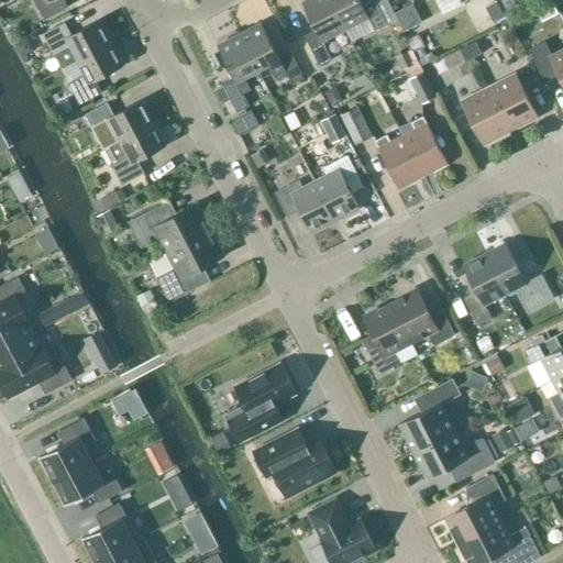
[(33,0),(44,20),(68,8),(64,0),(33,0)]
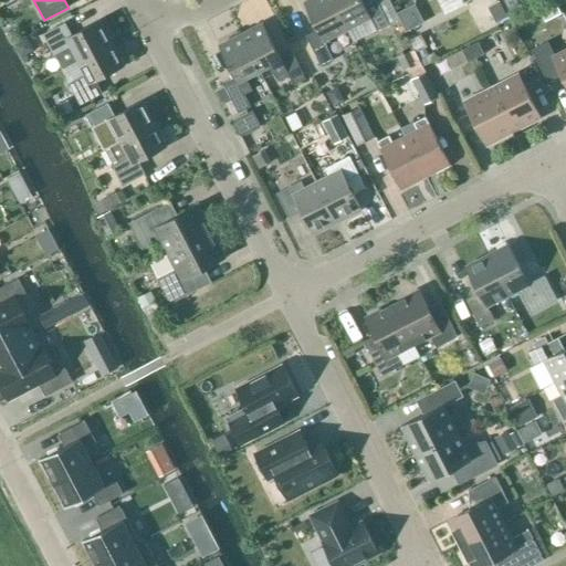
[(347,30),(332,0),(308,0),(304,2),(317,30),(306,35),(322,66),(334,61),(324,42),(347,30)]
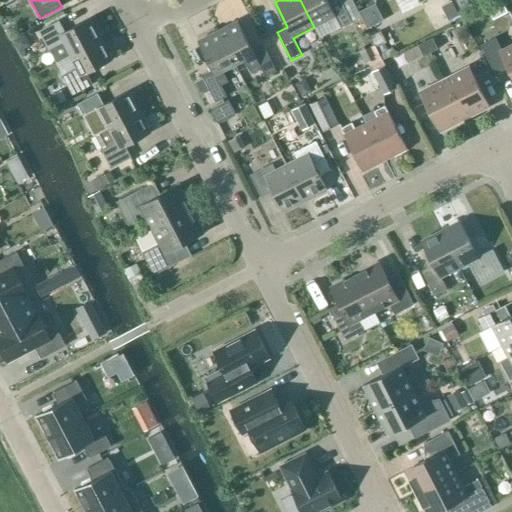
[(300,0),(314,27),(335,17),(341,28),(352,23),(341,0),(330,5),(327,0),(300,0)]
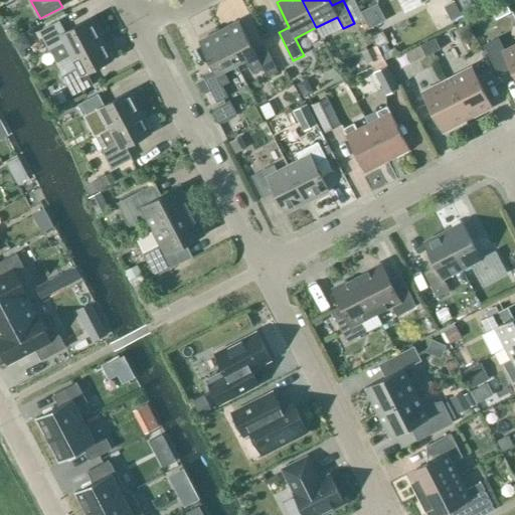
[(472,3),(470,0),(456,0),(461,9),(472,3)]
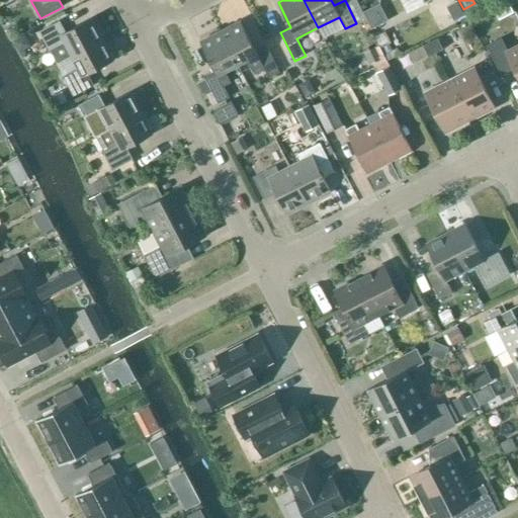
[(465,16),(458,1),(446,7),(453,22),(465,16)]
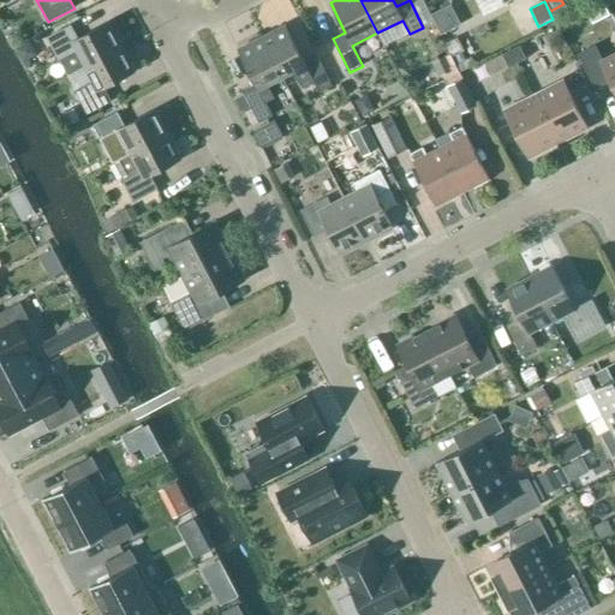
[(603,3),(586,11),(592,24),(610,16),(603,3)]
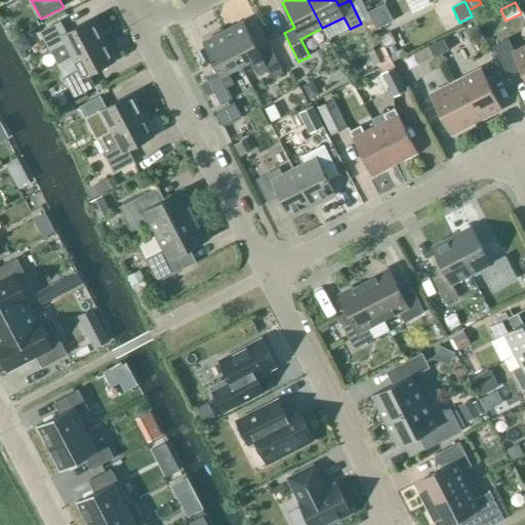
[(71,57),(105,40),(93,18),(67,33),(61,22),(40,32),(50,52),(51,51),(58,66),(72,58),(71,57)]
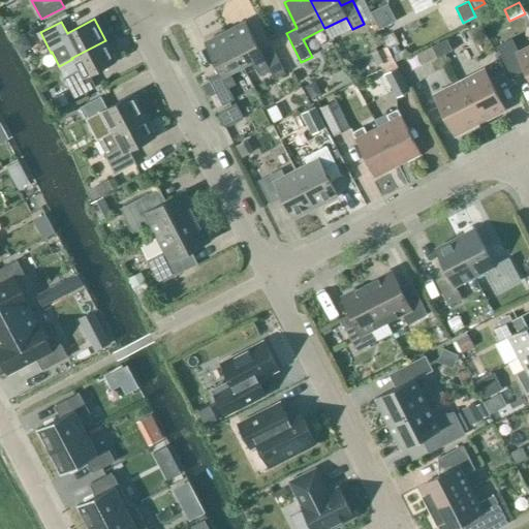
[(271,71),(275,80),(286,74),(272,47),(260,52),(246,22),(225,32),(243,68),(253,63),(260,76),(271,71)]
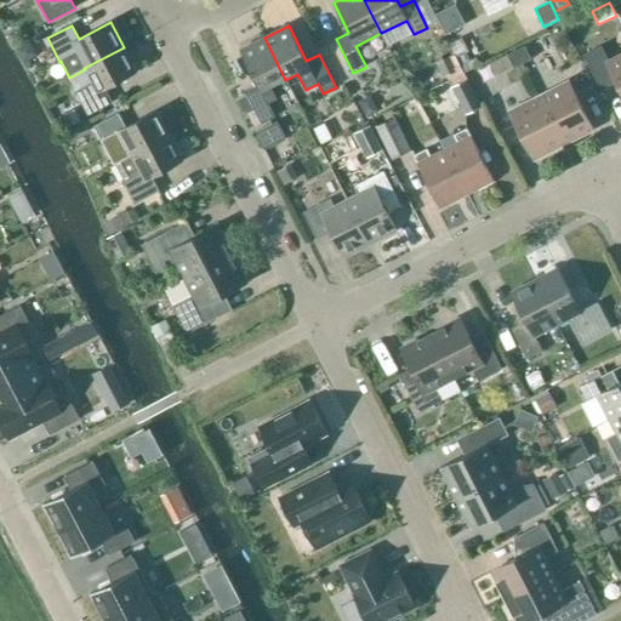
[(271,87),(285,80),(265,38),(240,50),(258,85),(245,91),(262,124),(275,118),(268,104),(277,100),(271,87)]
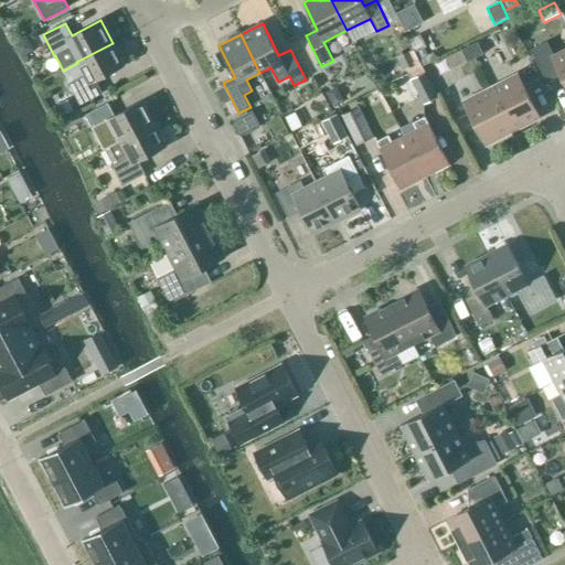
[(483,54),(477,42),(469,46),(476,57),(483,54)]
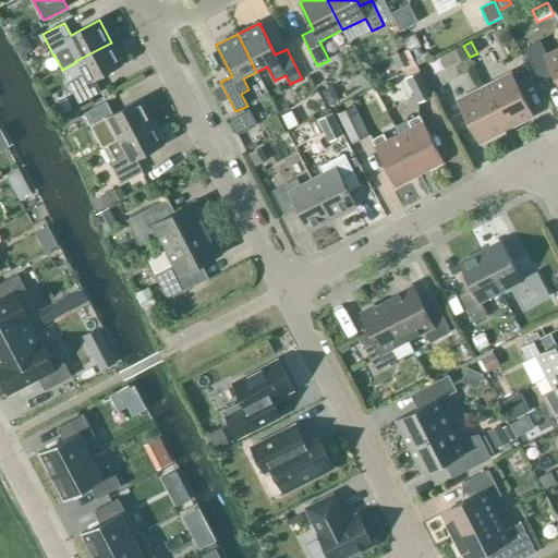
[(557,48),(546,55),(540,41),(524,49),(541,81),(555,73),(557,81),(557,48)]
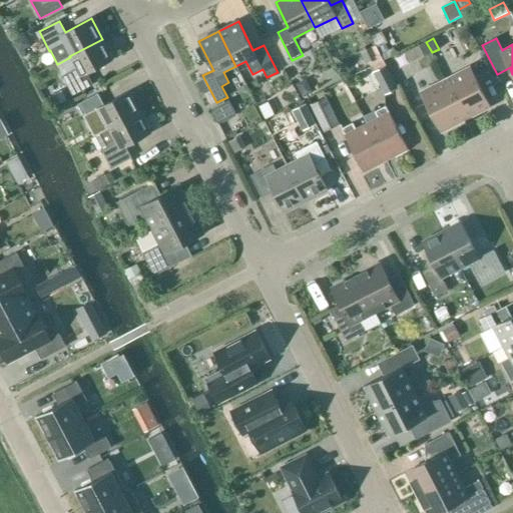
[(102,39),(69,56),(70,57),(76,69),(62,76),(72,95),(93,84),(87,73),(113,59),(102,39)]
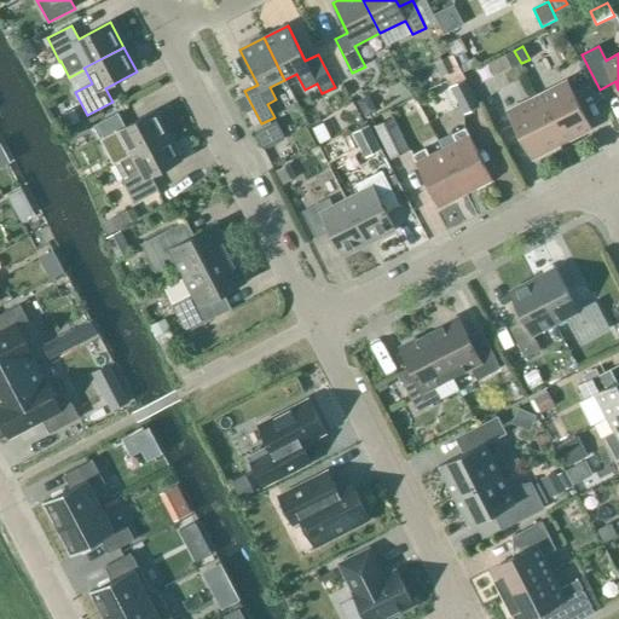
[(521,63),(514,51),(505,55),(513,68),(521,63)]
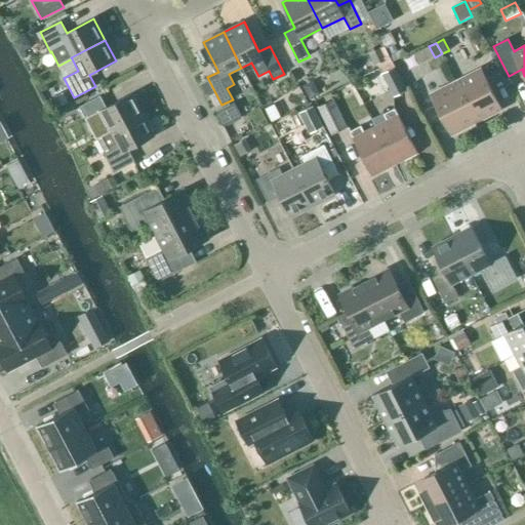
[(387,56),(381,48),(369,54),(374,66),(377,64),(382,74),(381,74),(393,97),(407,91),(390,55),(387,56)]
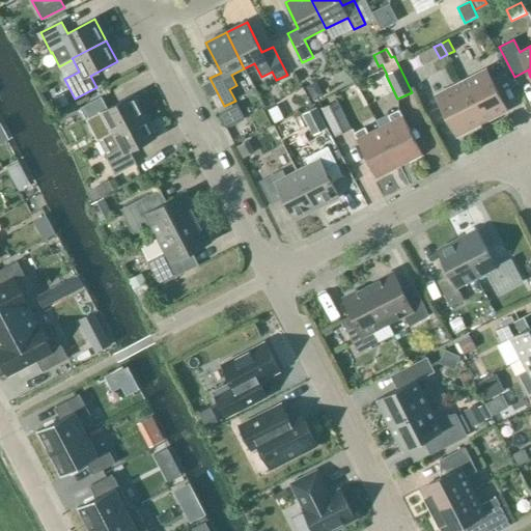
[(460,82),(482,124),(507,111),(485,70),(460,82)]
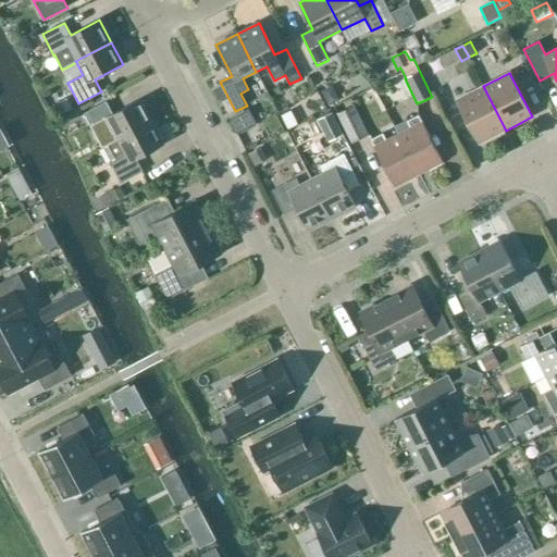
[(480,144),(506,131),(483,86),(457,100),(480,144)]
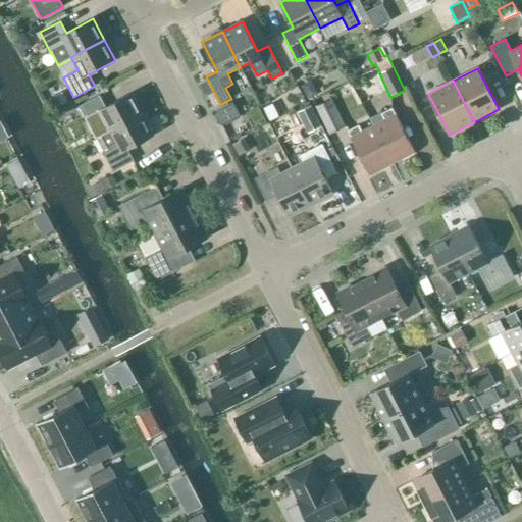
[(110,132),(144,114),(133,93),(106,107),(100,96),(79,106),(89,126),(103,119),(110,132)]
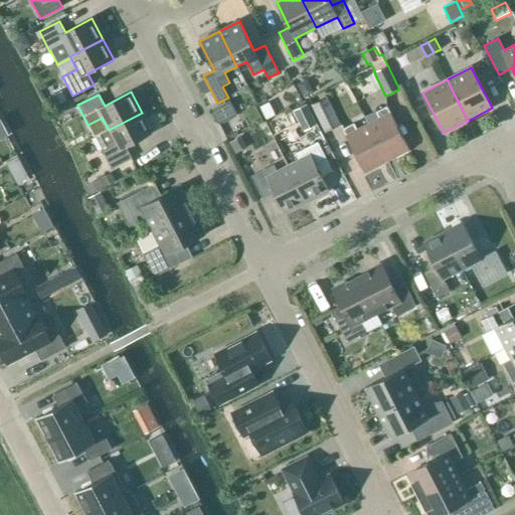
[(340,125),(327,99),(311,106),(325,133),(340,125)]
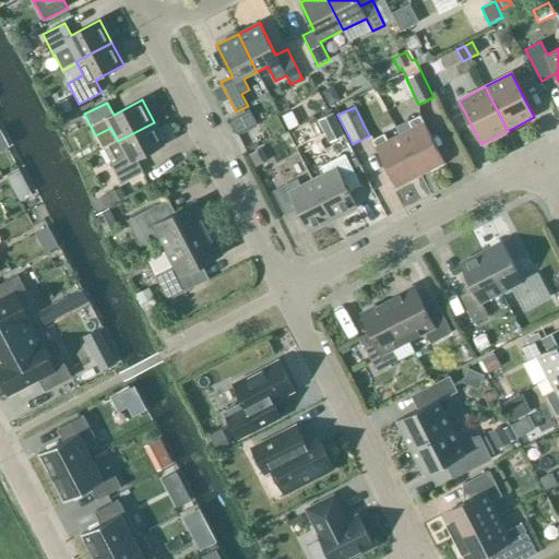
[(237,134),(257,125),(249,109),(229,119),(237,134)]
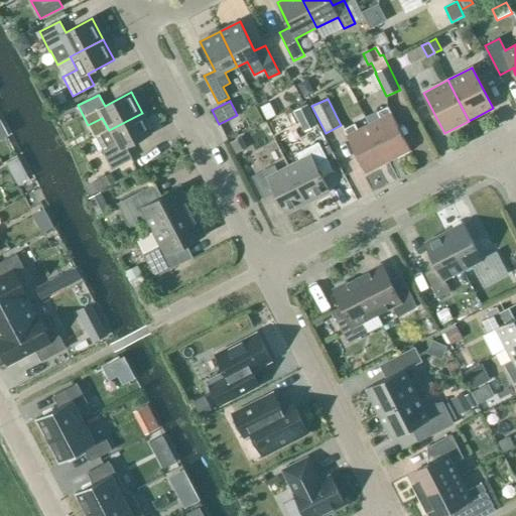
[(317,125),(307,105),(294,111),(304,132),(317,125)]
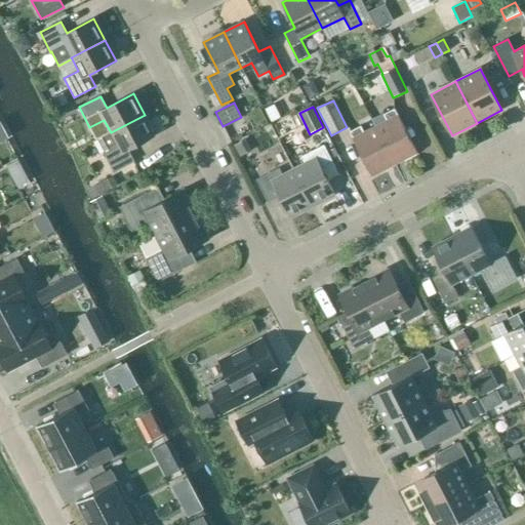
[(375,127),(395,164),(417,153),(395,109),(384,115),(387,121),(375,127)]
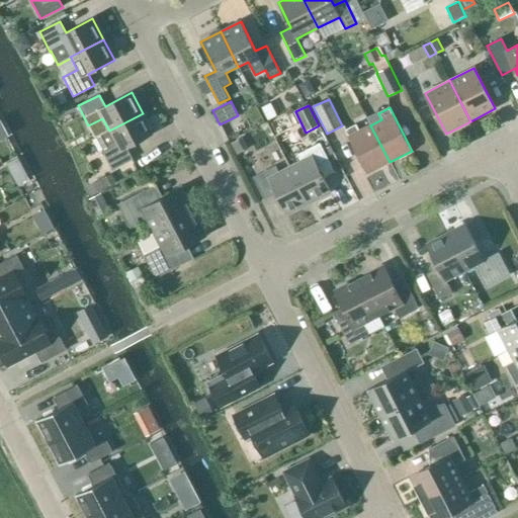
[(109,131),(97,137),(104,150),(102,151),(112,171),(133,160),(126,148),(154,134),(143,113),(109,131)]
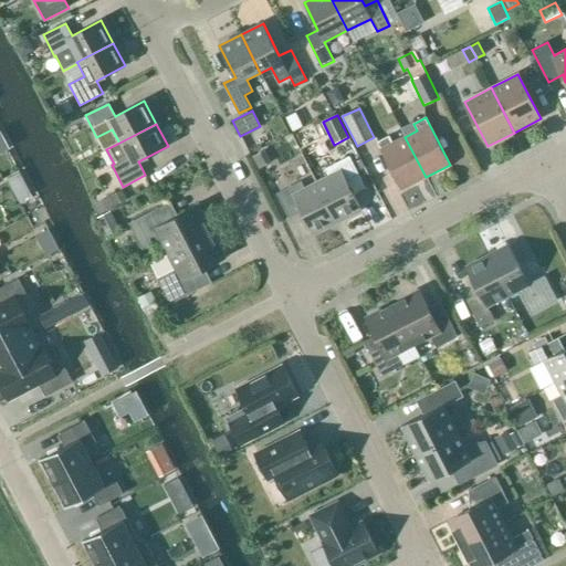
[(426,177),(405,137),(392,143),(389,136),(377,142),(401,189),(426,177)]
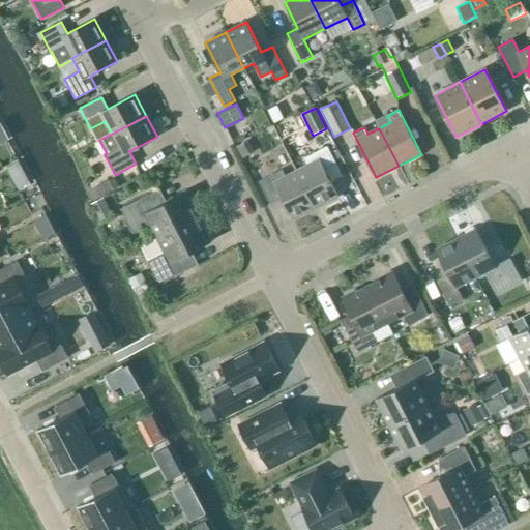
[(307,165),(296,171),(316,208),(339,196),(327,175),(339,169),(327,146),(304,158),(307,165)]
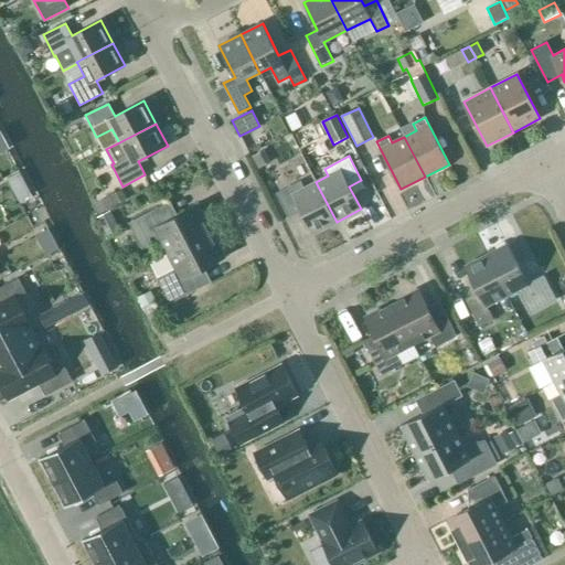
[(7,180),(12,191),(25,184),(19,172),(7,180)]
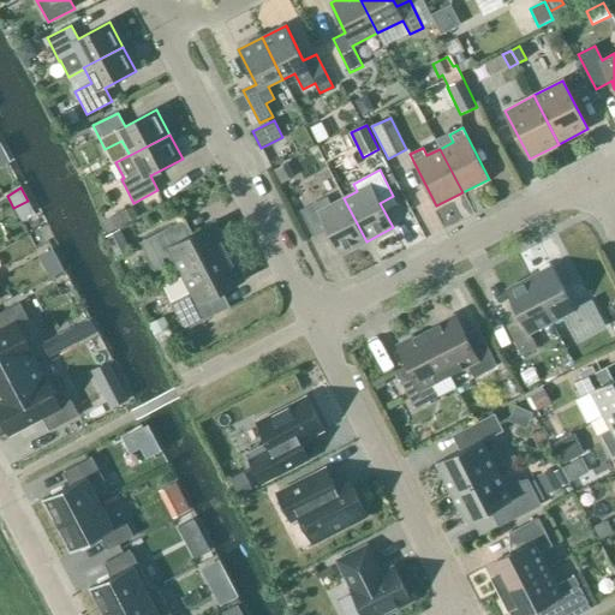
[(340,256),(366,242),(344,198),(330,204),(327,197),(300,210),(314,237),(327,231),(340,256)]
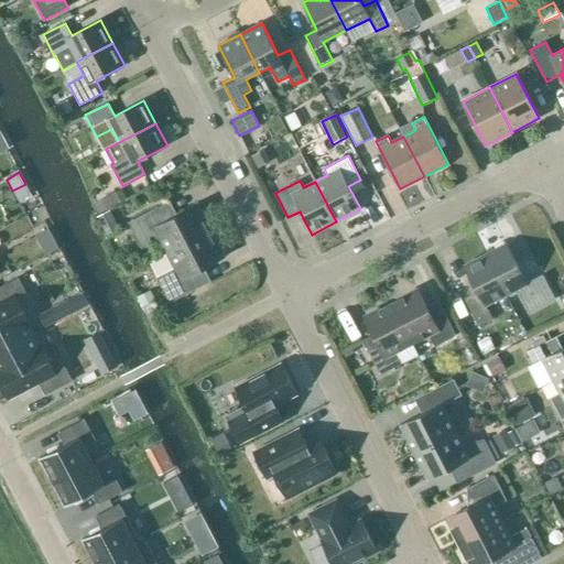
[(160,238),(167,253),(212,231),(198,205),(165,223),(158,207),(129,223),(142,248),(160,238)]
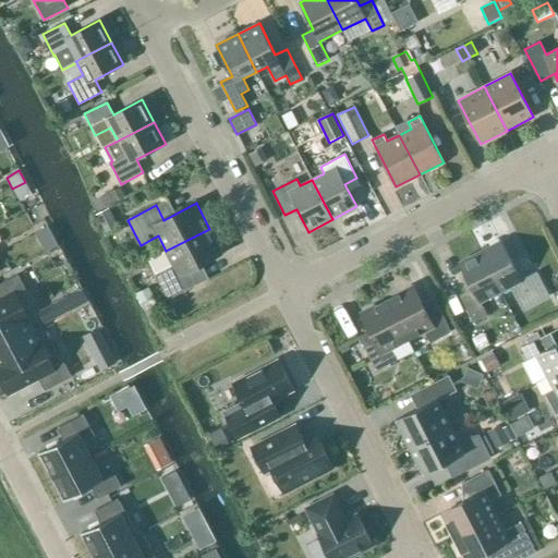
[(45,253),(58,245),(48,227),(35,233),(45,253)]
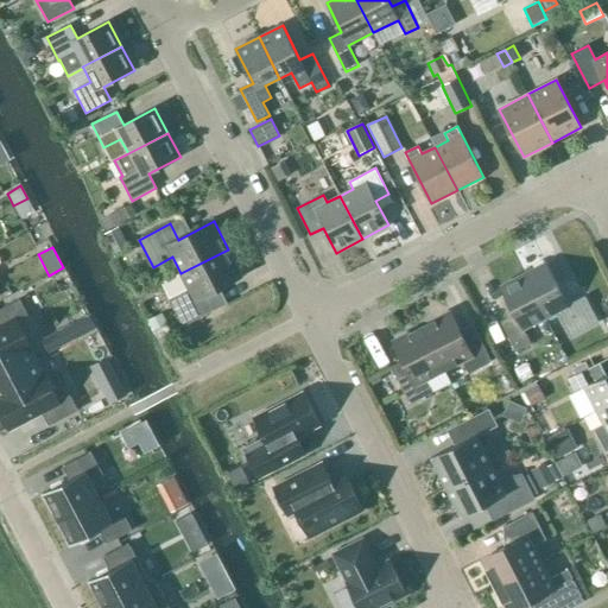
[(242,277),(228,249),(181,273),(189,290),(170,299),(183,327),(215,310),(207,295),(242,277)]
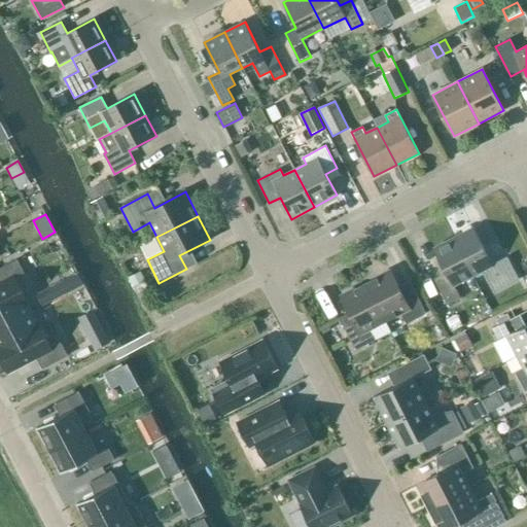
[(472,229),(454,238),(472,276),(484,270),(494,291),(518,279),(506,257),(492,266),(472,229)]
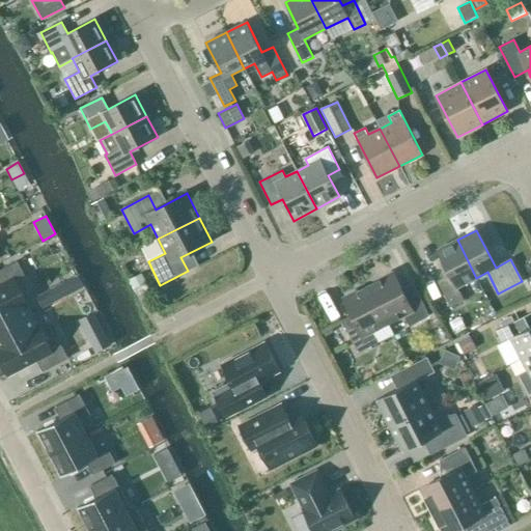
[(457,287),(476,278),(457,240),(438,250),(450,275),(438,281),(451,307),(464,301),(457,287)]
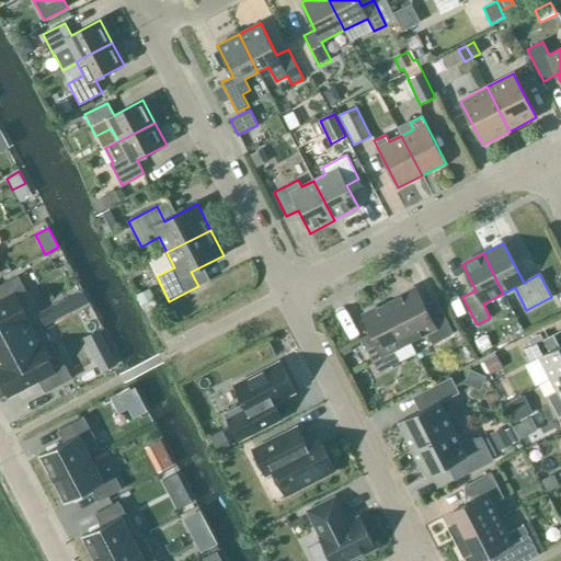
[(54,369),(15,297),(26,292),(18,276),(0,285),(0,379),(8,396),(37,379),(45,393),(72,379),(64,364),(54,369)]
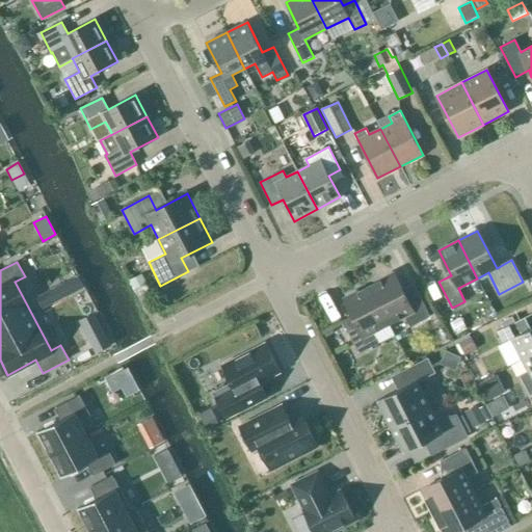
[(394,273),(369,286),(389,324),(404,316),(410,327),(430,317),(416,289),(405,294),(394,273)]
